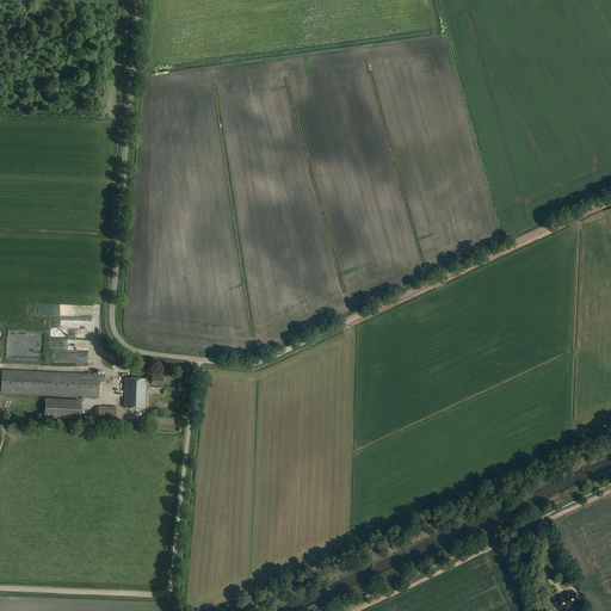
[(32,307),(32,315),(69,316),(74,316),(74,308),(32,307)]
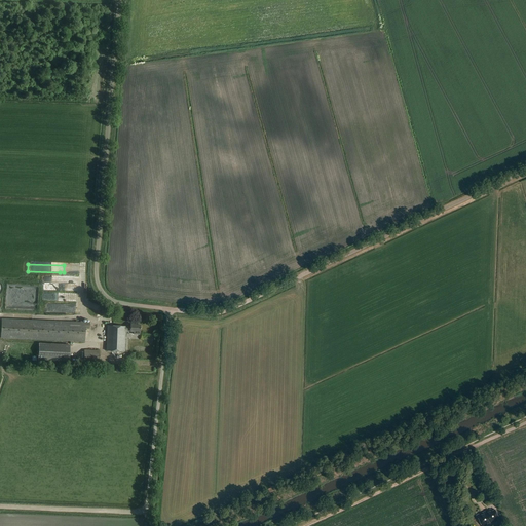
[(0,338),(84,342),(85,329),(89,329),(89,322),(1,318),(0,338)]
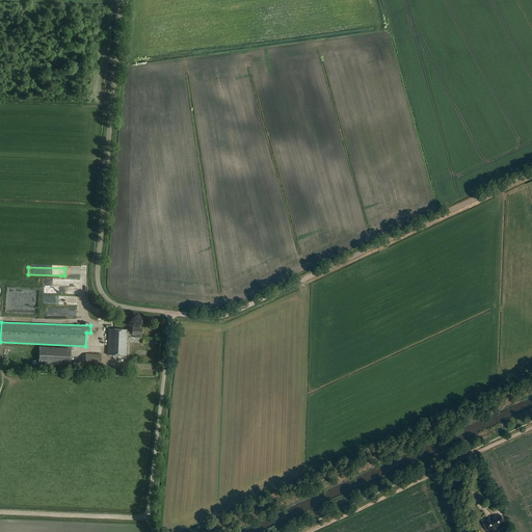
[(127,330),(108,329),(107,355),(126,356),(127,335),(132,335),(132,336),(135,336),(135,339),(141,339),(141,336),(141,329),(132,328),(132,330),(127,330)]
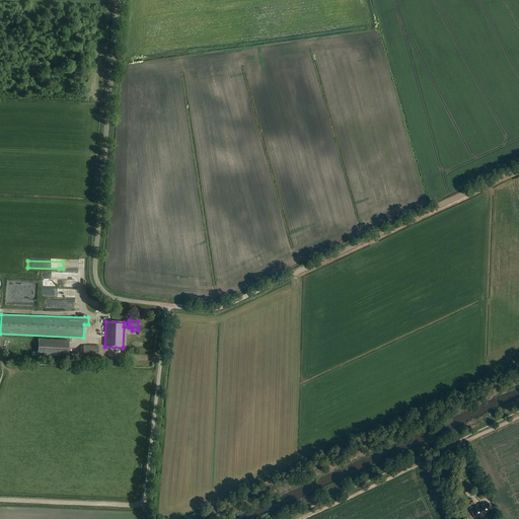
[(36,355),(68,356),(69,340),(38,338),(36,355)]
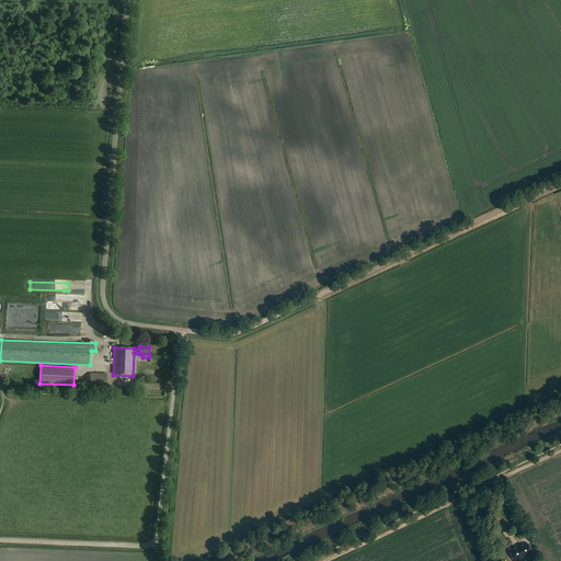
[(90,373),(89,387),(105,387),(106,374),(90,373)]
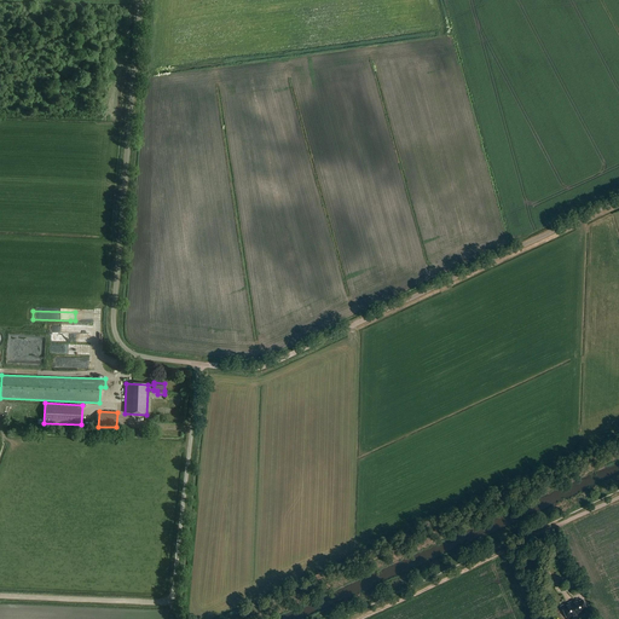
[(561,607),(566,618),(571,618),(584,614),(583,612),(586,611),(582,601),(578,603),(577,601),(561,607)]
